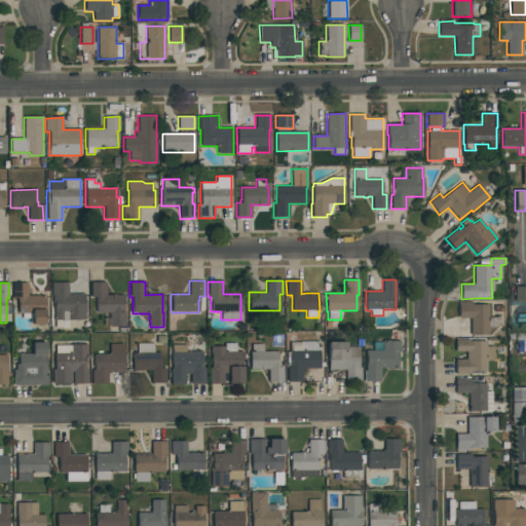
[(28,283),(28,296),(45,295),(45,310),(44,310),(44,325),(32,325),(30,325),(30,318),(22,318),(22,313),(17,313),(17,302),(16,302),(16,299),(12,299),(12,283),(28,283)]
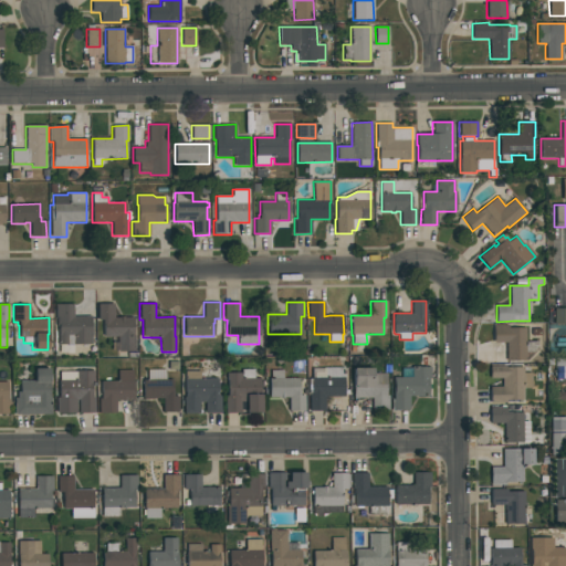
[(91,316),(91,336),(95,336),(95,343),(91,343),(91,345),(73,345),(73,353),(60,353),(60,345),(59,345),(58,323),(56,323),(56,317),(55,317),(55,304),(73,304),(73,317),(91,316)]
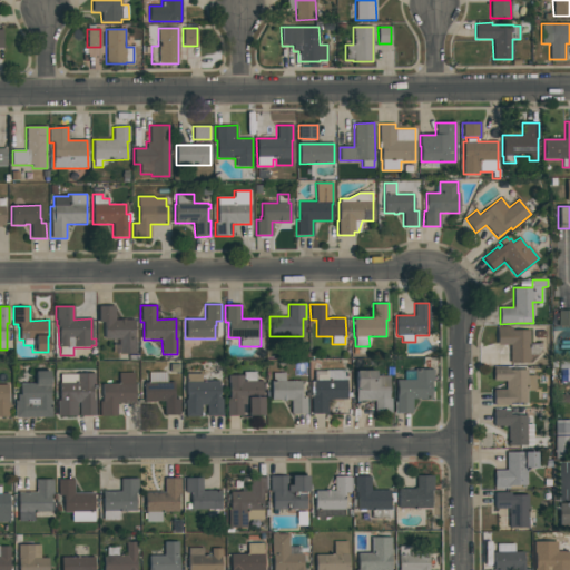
[(134,320),(135,337),(135,354),(119,354),(119,353),(112,353),(112,345),(119,345),(119,338),(105,338),(105,326),(104,326),(104,322),(98,322),(98,306),(115,306),(115,320),(134,320)]
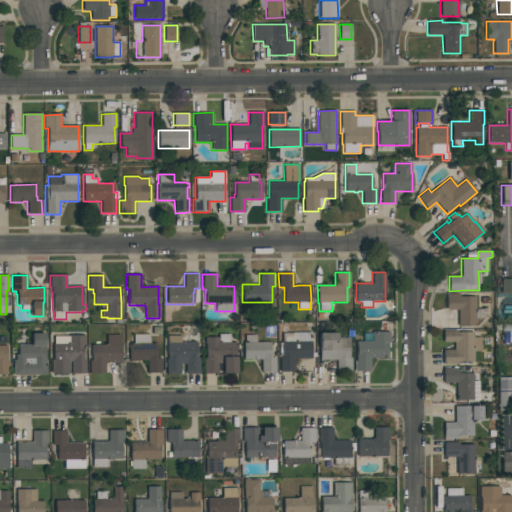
[(475,326),(458,326),(458,310),(446,310),(446,294),(459,294),(459,296),(475,296),(475,309),(486,309),(486,314),(482,318),(475,318),(475,326)]
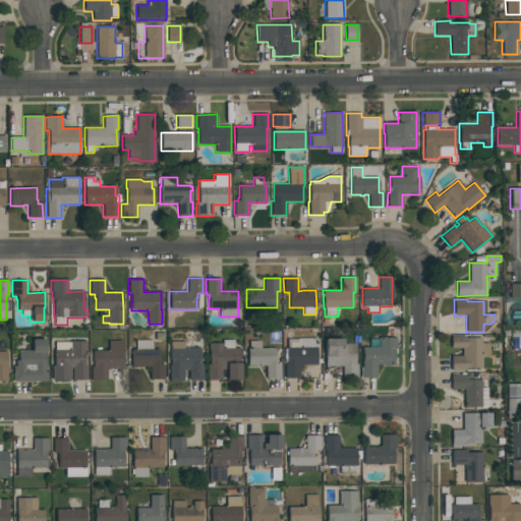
[(396,338),(396,348),(394,348),(395,364),(377,365),(377,378),(360,378),(360,367),(361,367),(361,347),(379,347),(379,337),(386,337),(386,338),(396,338)]
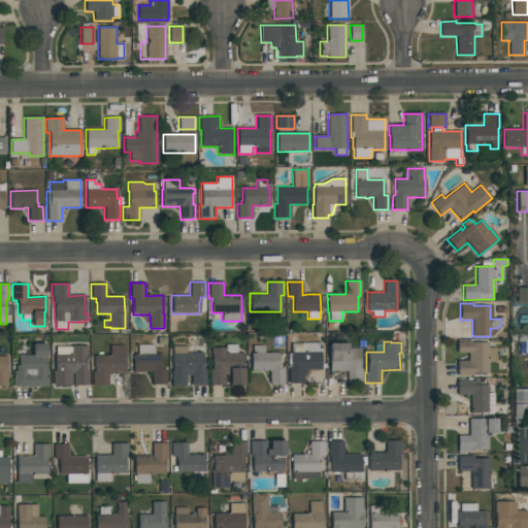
[(488,342),(488,348),(495,348),(495,362),(488,362),(488,373),(472,373),(472,375),(457,376),(457,361),(468,361),(467,353),(457,353),(457,341),(471,341),(472,342),(488,342)]
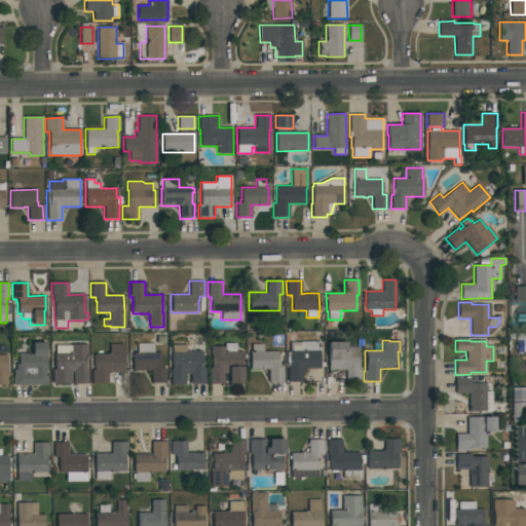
[(320,369),(301,369),(301,382),(287,382),(287,367),(290,367),(289,341),(320,341),(320,369)]
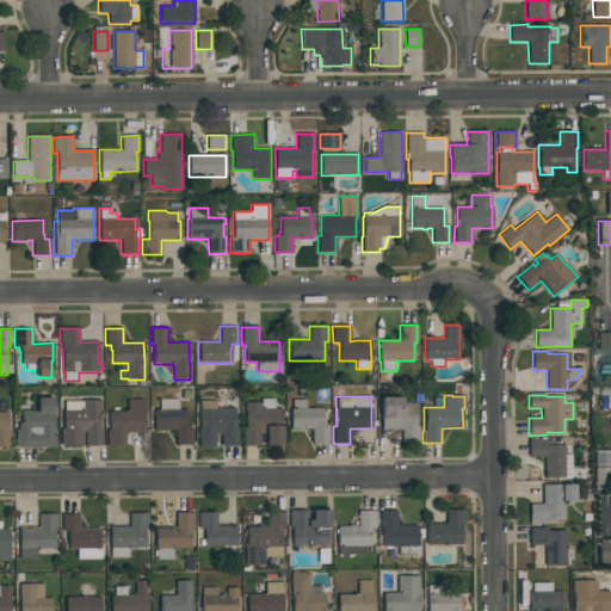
[(53,397),(54,429),(55,429),(55,448),(16,448),(16,430),(18,430),(18,424),(22,424),(22,411),(37,411),(37,397),(53,397)]
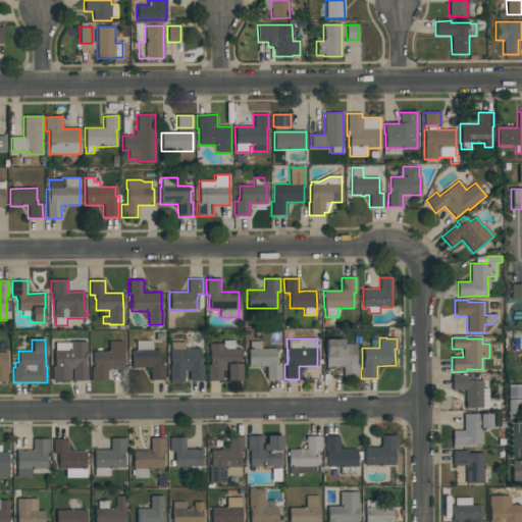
[(326,367),(325,340),(344,340),(344,345),(356,345),(356,365),(358,365),(359,379),(343,379),(343,367),(326,367)]
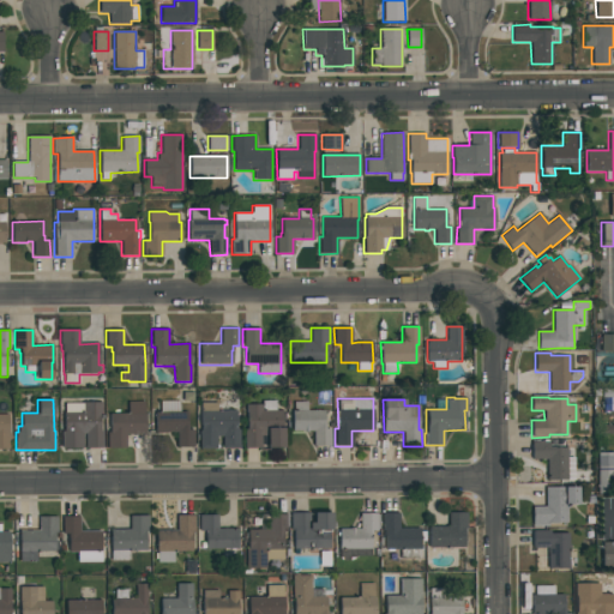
[(176,432),(155,432),(155,413),(161,413),(161,401),(179,401),(179,411),(187,411),(187,425),(188,425),(188,429),(193,429),(193,446),(176,447),(176,432)]
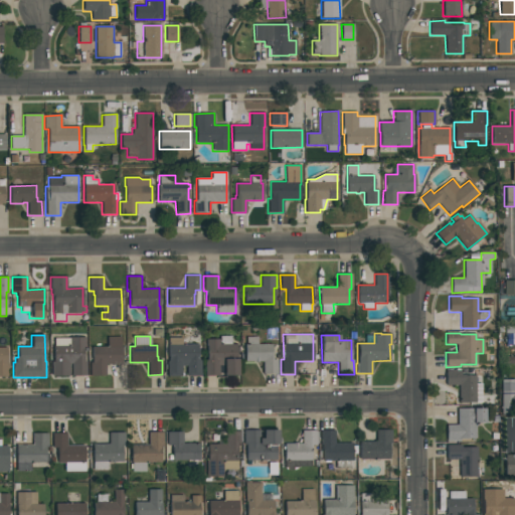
[(204,376),(204,360),(206,360),(206,345),(205,345),(205,339),(219,339),(219,336),(230,336),(230,344),(236,344),(236,359),(237,359),(237,375),(223,375),(223,365),(218,365),(219,376),(204,376)]
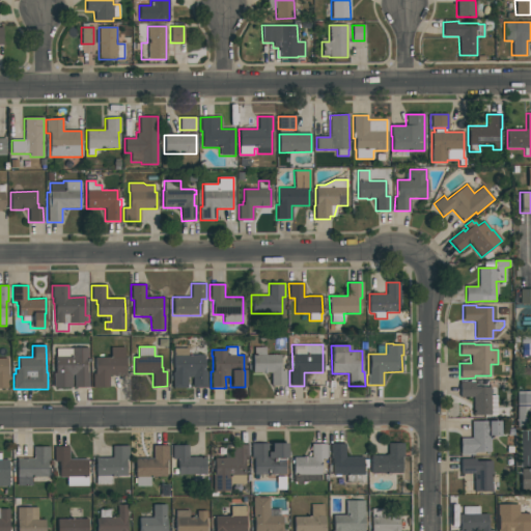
[(88,347),(88,358),(86,358),(86,372),(88,372),(88,388),(74,388),(74,374),(72,374),(72,388),(53,388),(53,358),(55,358),(55,357),(56,357),(55,348),(72,348),(72,347),(88,347)]
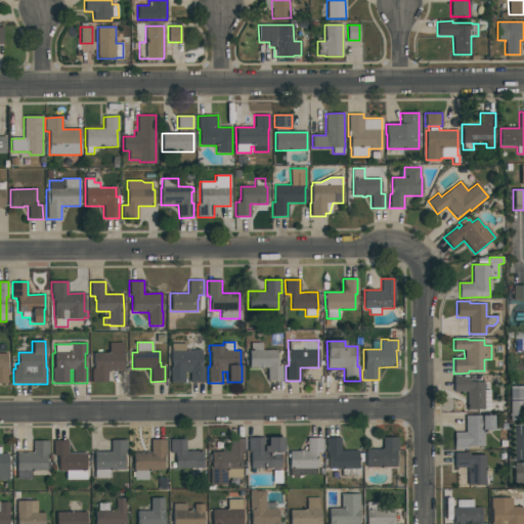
[(124,370),(106,370),(106,382),(91,382),(91,369),(94,369),(94,353),(108,353),(108,343),(123,343),(123,353),(124,353),(124,370)]
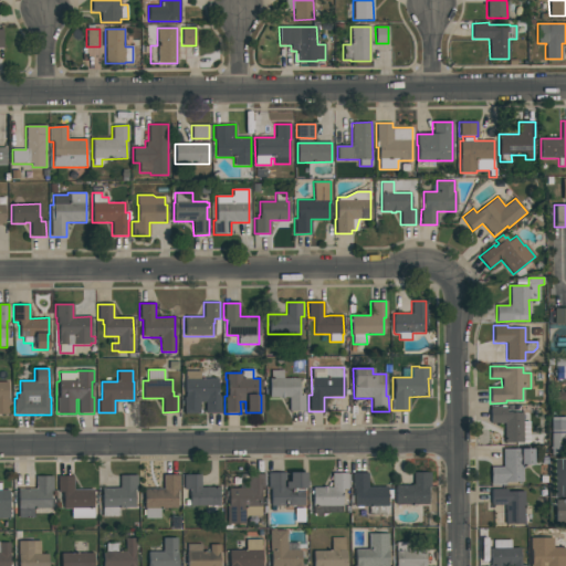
[(220,413),(205,413),(205,402),(199,402),(199,413),(184,413),(184,397),(185,396),(185,370),(201,370),(201,378),(218,378),(218,395),(218,396),(220,396),(220,413)]
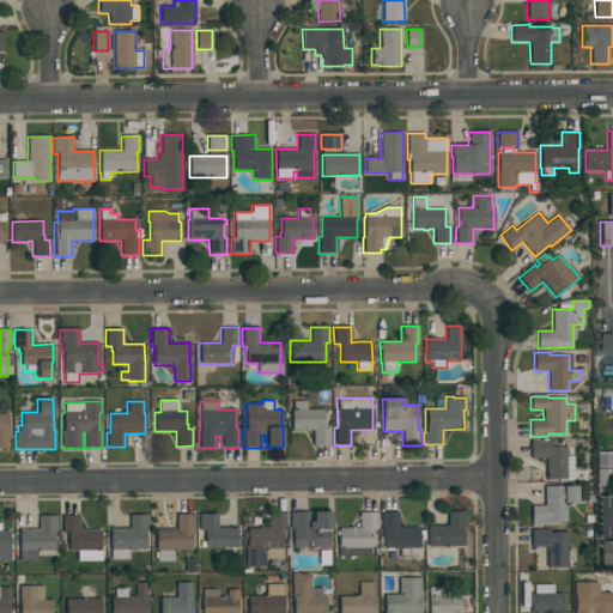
[(291,431),(291,410),(292,410),(292,401),(307,401),(307,410),(323,410),(323,424),(325,424),(325,428),(329,428),(329,445),(313,445),(313,430),(307,430),(307,431),(302,431),(291,431)]
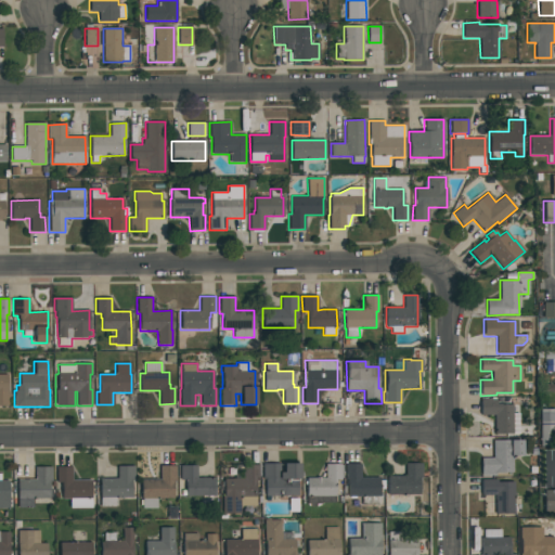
[(0,374),(7,374),(8,391),(10,391),(10,405),(0,405),(0,374)]
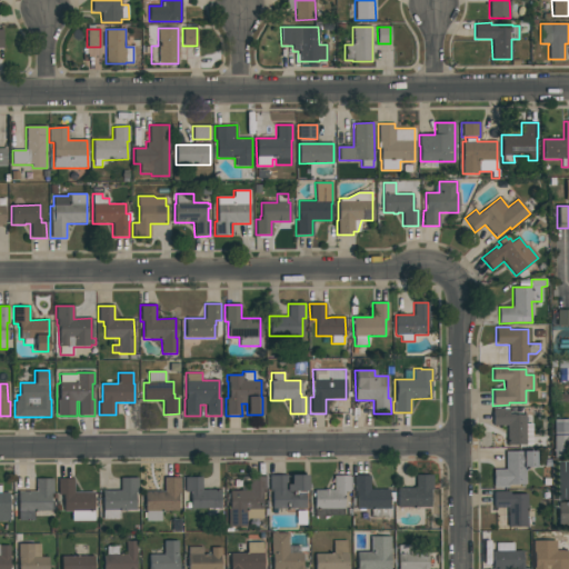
[(507,446),(507,426),(492,426),(492,409),(509,409),(509,413),(512,413),(512,415),(526,415),(526,425),(531,425),(532,445),(507,446)]
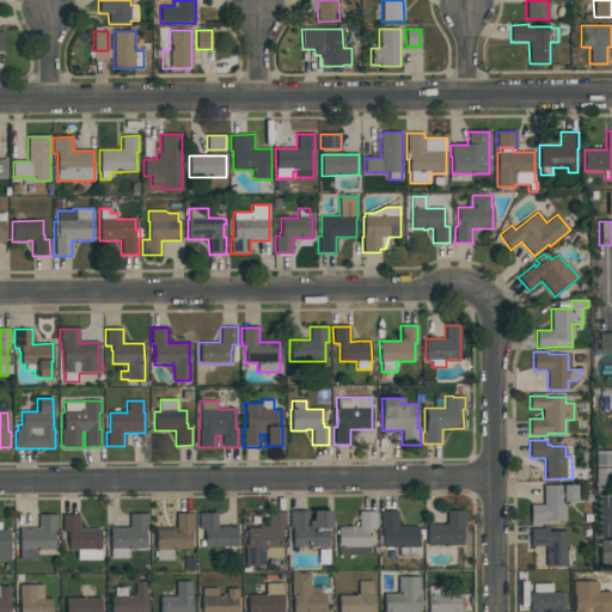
[(611,479),(607,479),(607,493),(595,493),(595,469),(611,467),(611,479)]
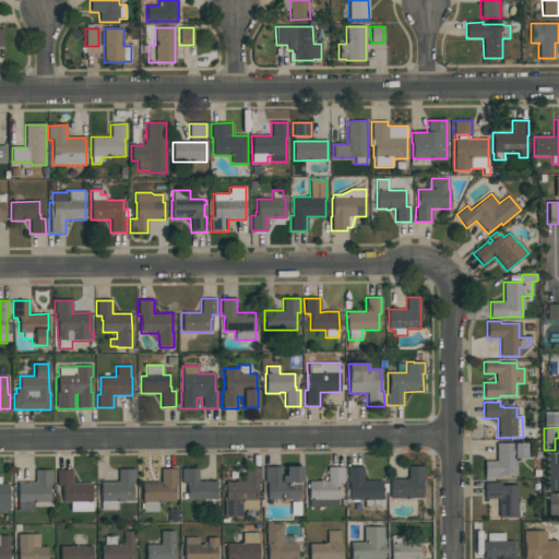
[(516,476),(499,476),(499,479),(484,479),(484,461),(496,461),(496,443),(526,443),(526,460),(516,460),(516,476)]
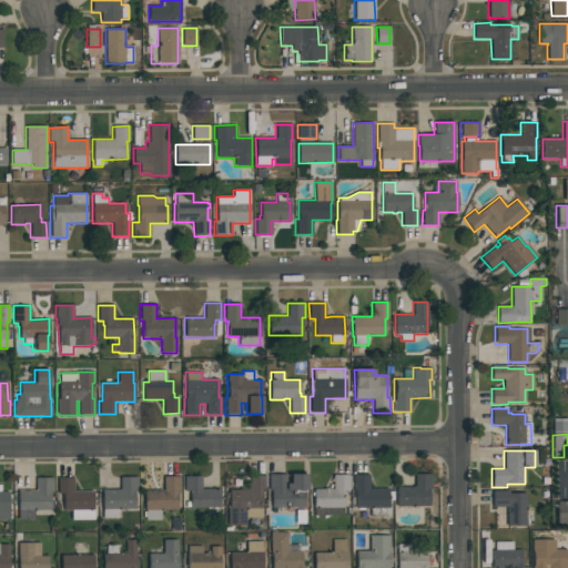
[(306,474),(307,490),(304,490),(304,507),(272,508),(271,492),(269,492),(269,475),(285,475),(285,484),(290,484),(290,475),(306,474)]
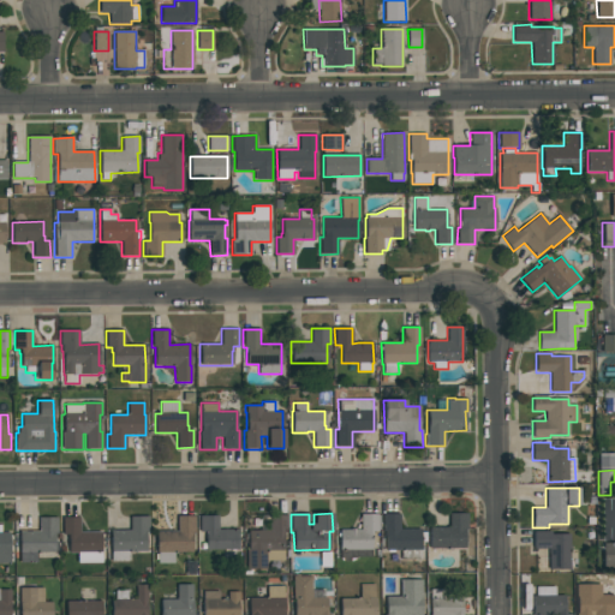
[(465,548),(429,548),(429,527),(448,527),(448,513),(467,513),(467,530),(465,530),(465,548)]
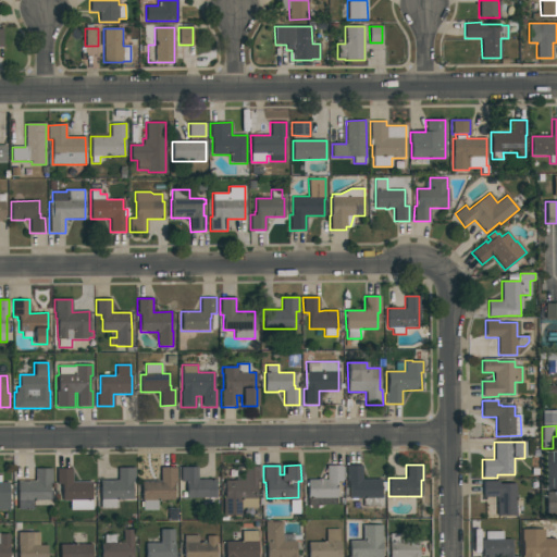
[(326,480),(326,466),(342,466),(342,481),(336,481),(336,497),(308,498),(307,480),(317,480),(317,479),(321,479),(321,480),(326,480)]
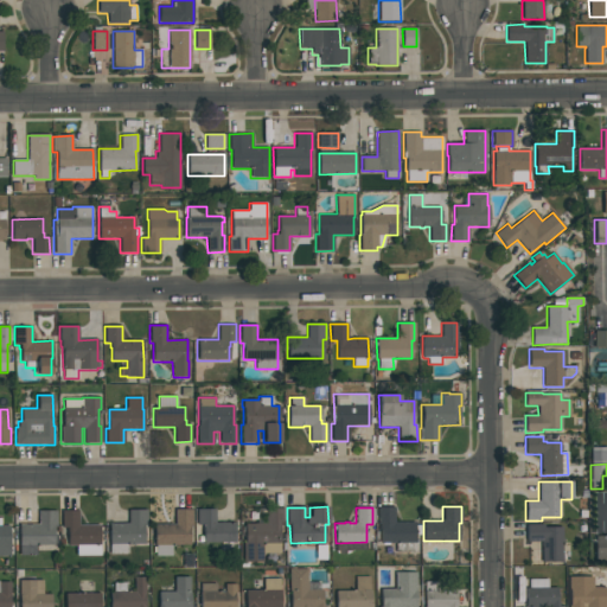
[(394,508),(394,523),(415,523),(415,551),(395,551),(395,543),(381,543),(381,525),(377,525),(377,508),(394,508)]
